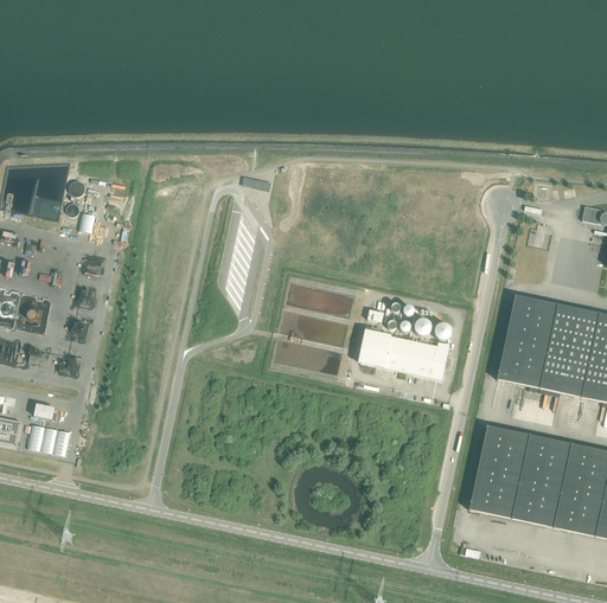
[(269,190),(270,181),(243,175),(242,184),(269,190)]
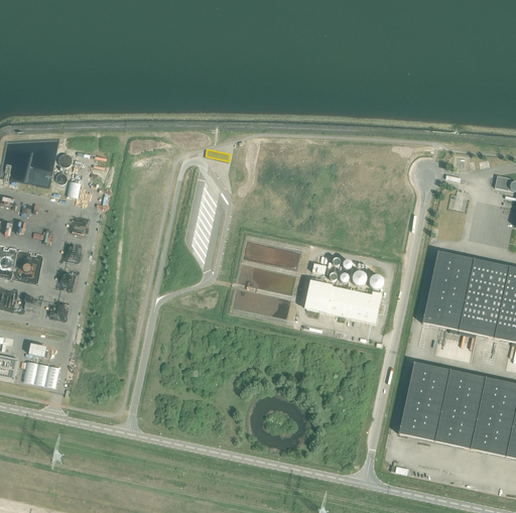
[(510,176),(497,174),(495,186),(508,189),(510,176)]
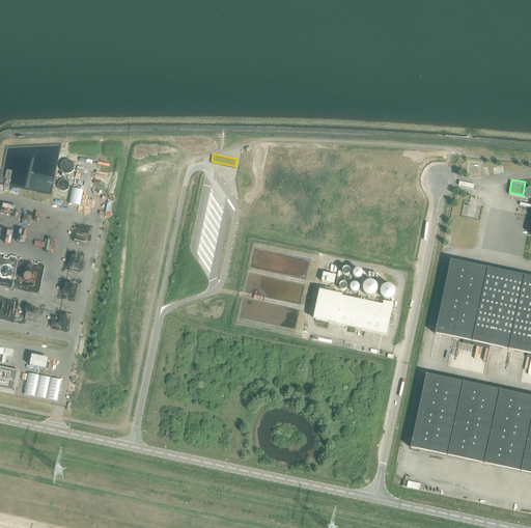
[(81,202),(83,187),(72,185),(70,201),(81,202)]
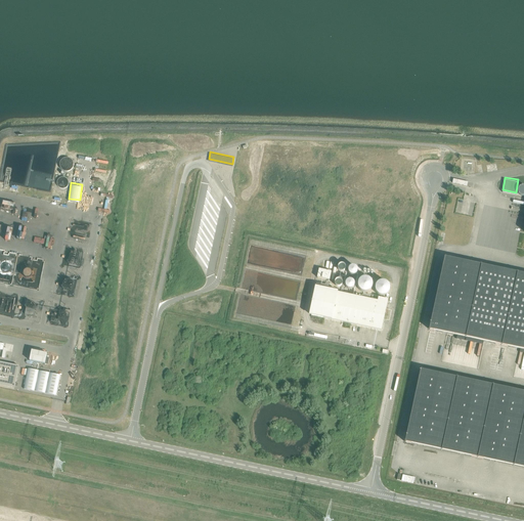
[(14,207),(15,200),(2,198),(1,204),(0,203),(0,207),(4,208),(4,206),(14,207)]
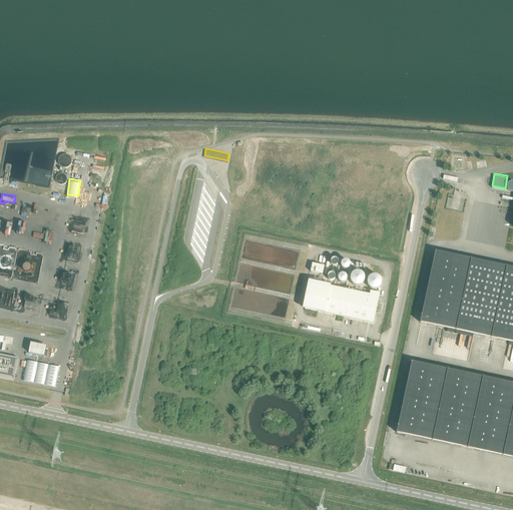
[(40,212),(55,214),(56,204),(54,204),(54,207),(49,206),(49,208),(41,207),(42,201),(32,199),(31,204),(36,204),(35,214),(40,214),(40,212)]
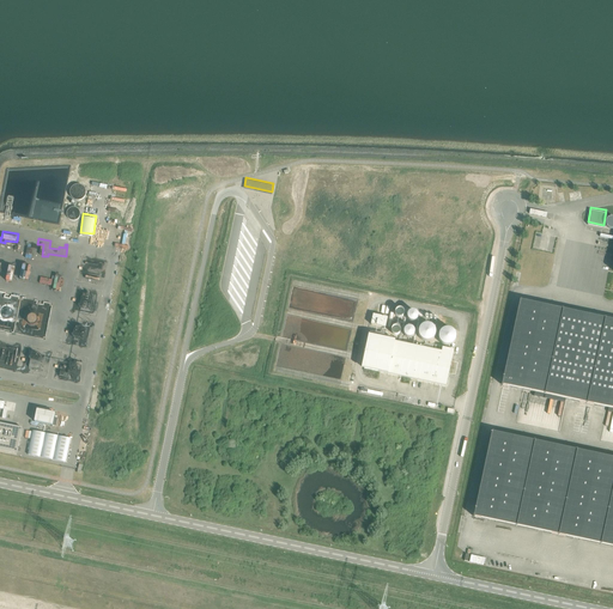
[(40,280),(54,281),(53,285),(58,286),(59,275),(61,276),(62,273),(53,272),(53,275),(41,273),(40,280)]
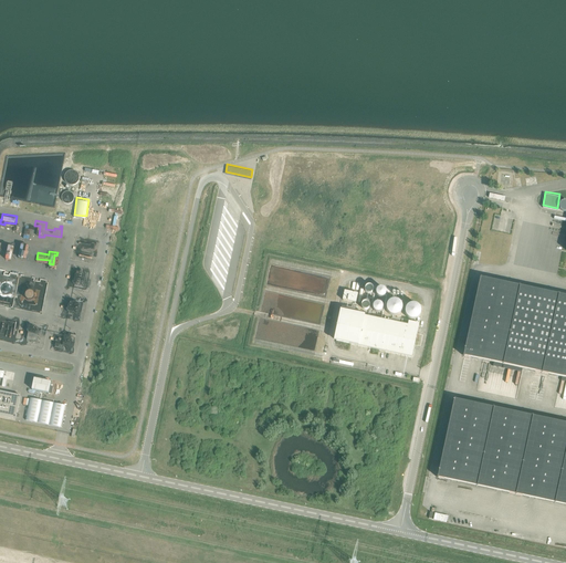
[(565,292),(480,274),(463,353),(565,375),(565,292)]
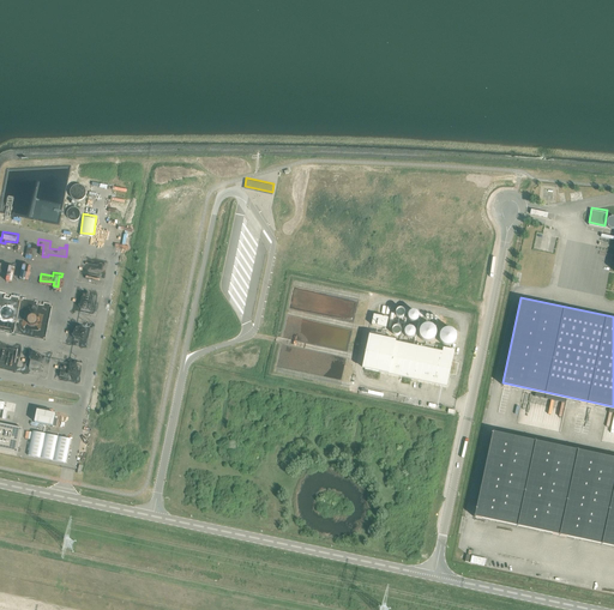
[(41,325),(44,325),(47,312),(35,309),(36,302),(24,300),(22,308),(24,308),(22,324),(41,327),(41,325)]
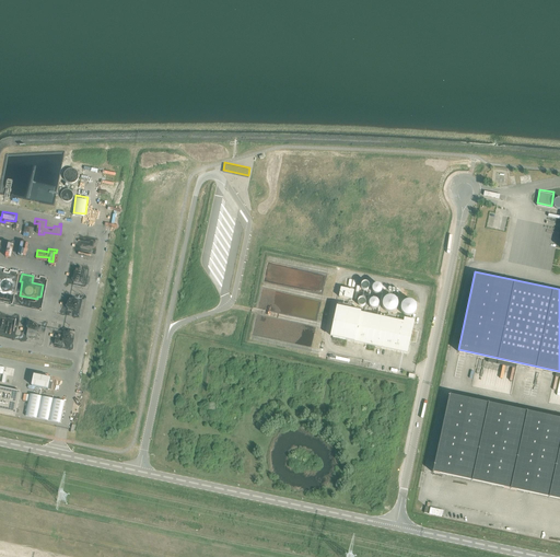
[(382,287),(381,285),(381,283),(380,282),(377,281),(375,281),(374,281),(373,282),(372,283),(372,286),(372,287),(372,289),(373,290),(374,291),(375,291),(377,291),(378,290),(381,289),(381,288),(382,287)]
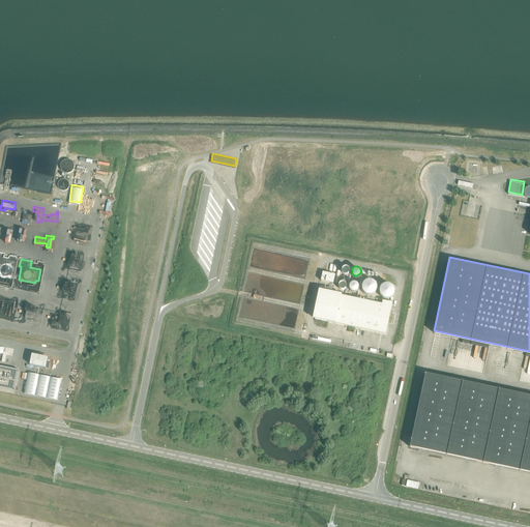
[(335,272),(322,269),(321,277),(333,281),(335,272)]
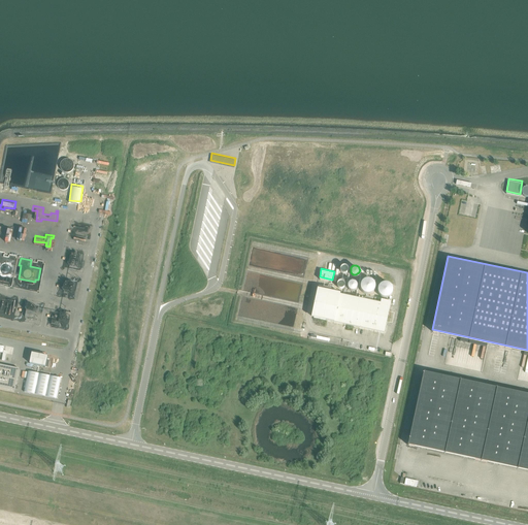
[(374,289),(375,286),(375,284),(374,281),(373,279),(371,277),(368,276),(366,277),(363,279),(362,280),(360,283),(360,285),(360,287),(362,290),(363,291),(366,292),(368,293),(371,292),(373,291),(374,289)]
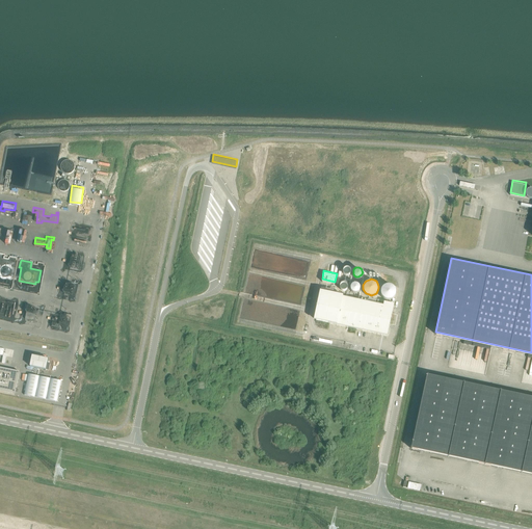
[(360,286),(358,284),(358,283),(356,282),(355,281),(353,281),(352,282),(351,283),(350,284),(349,285),(349,287),(350,288),(351,289),(352,290),(353,290),(355,290),(356,290),(357,289),(358,287),(360,286)]
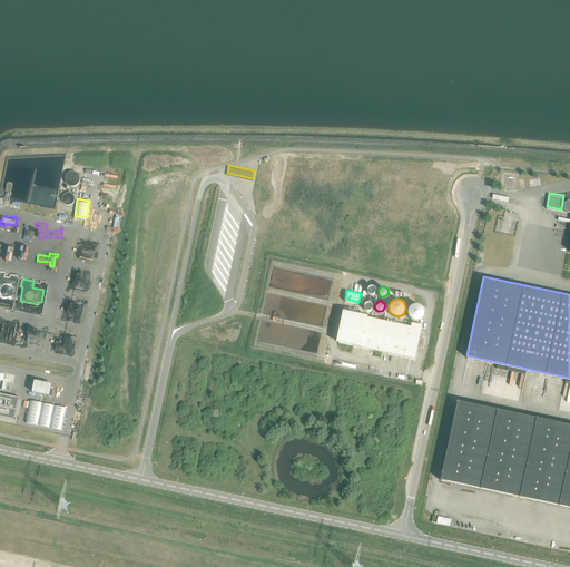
[(423,315),(424,313),(424,310),(423,308),(421,305),(419,304),(416,303),(413,303),(411,304),(409,306),(408,309),(408,312),(408,314),(409,316),(411,319),(413,320),(416,320),(419,320),(421,318),(423,315)]
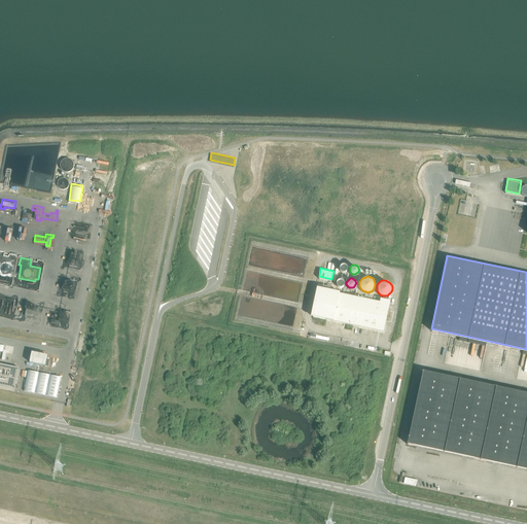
[(317,285),(311,314),(313,314),(325,317),(383,329),(390,299),(380,297),(379,300),(332,289),(334,286),(332,286),(334,283),(327,282),(326,285),(318,283),(317,286),(317,285)]
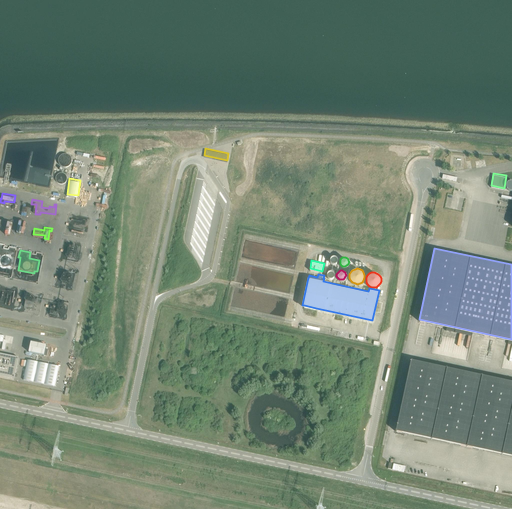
[(35,298),(32,297),(33,293),(27,292),(24,304),(33,306),(35,298)]
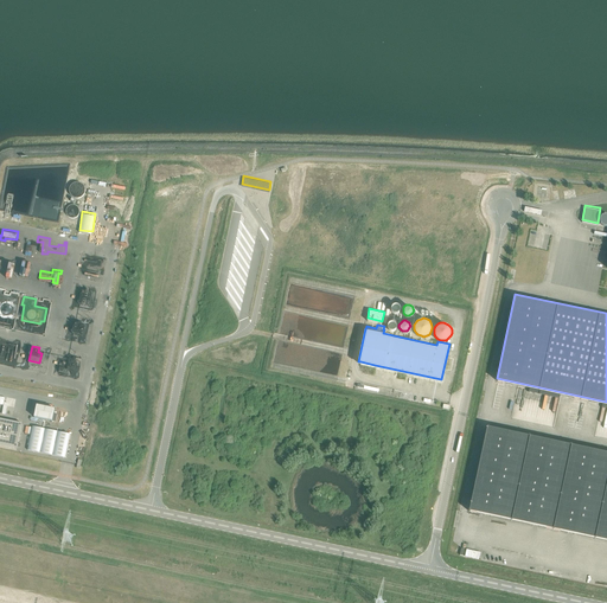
[(58,354),(55,363),(68,366),(70,358),(58,354)]
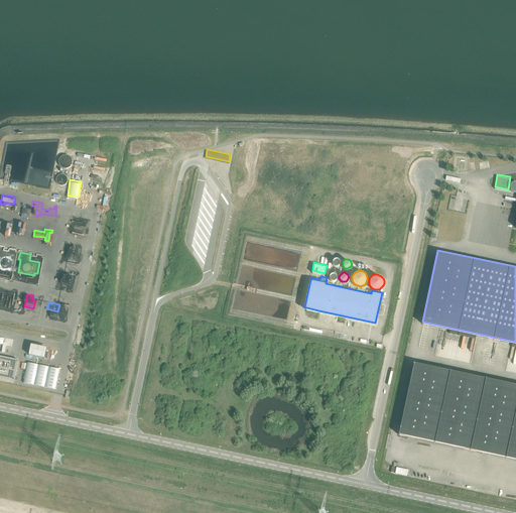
[(31,342),(29,353),(44,356),(46,346),(31,342)]
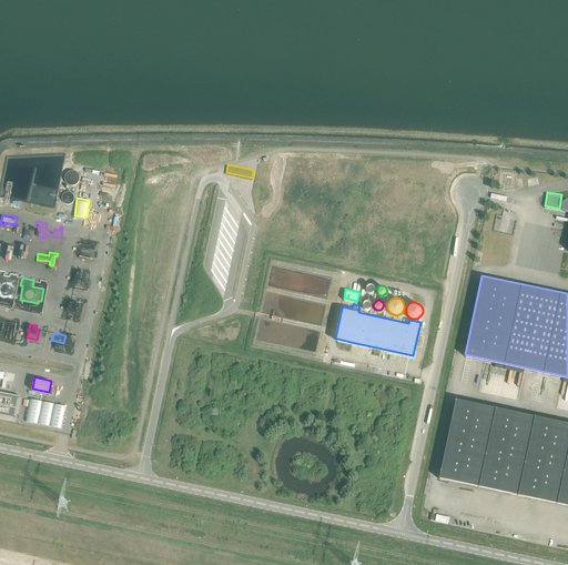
[(20,394),(0,390),(0,413),(16,416),(20,394)]
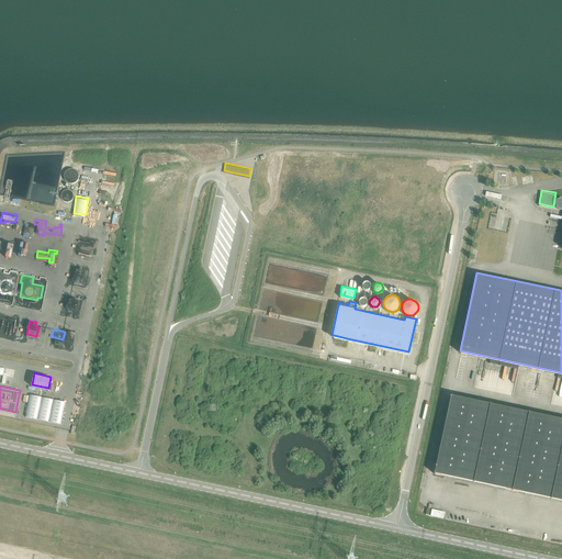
[(60,422),(65,400),(30,392),(25,414),(60,422)]
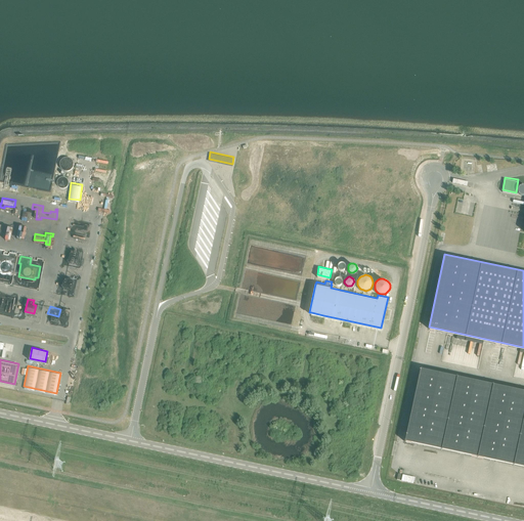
[(523,388),(421,366),(404,439),(523,464),(523,388)]
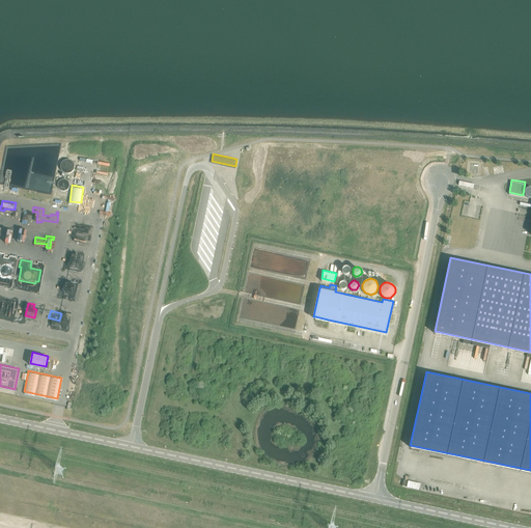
[(409,477),(407,483),(419,487),(420,480),(409,477)]
